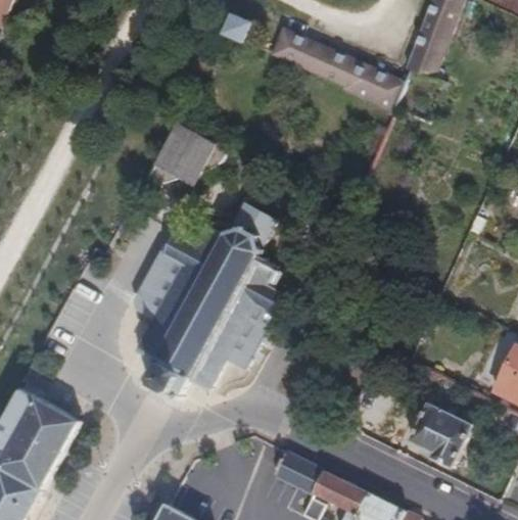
[(404,68),(431,77),(460,0),(426,0),(401,66),(404,68)]
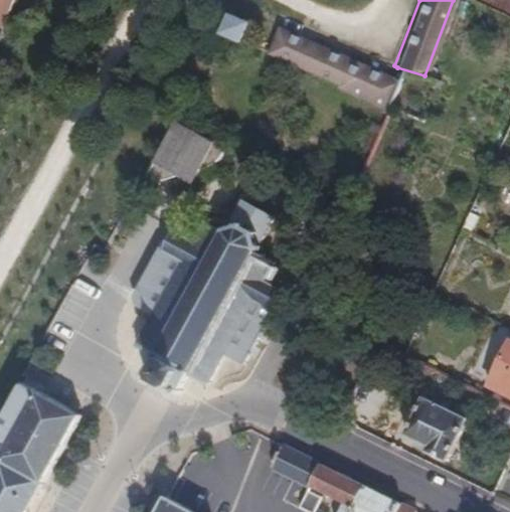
[(509,10),(509,0),(471,0),(507,18),(509,10)]
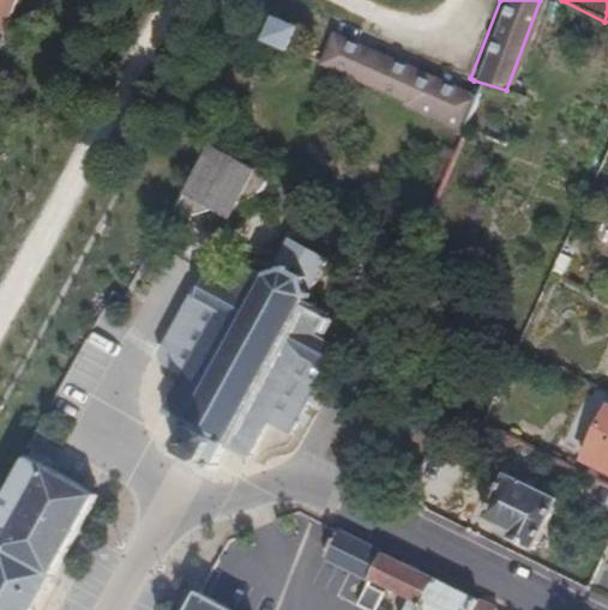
[(292,40),(298,23),(275,14),(271,13),(260,40),(286,48),(287,43),(289,42),(290,41),(292,40)]
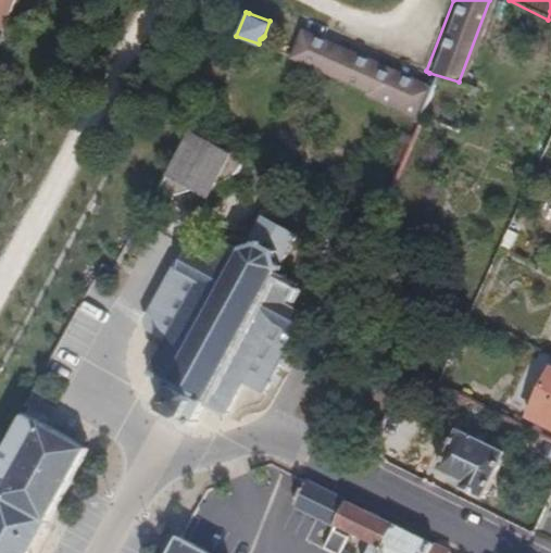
[(297,30),(284,58),(360,89),(360,92),(412,116),(425,84),(297,30)]
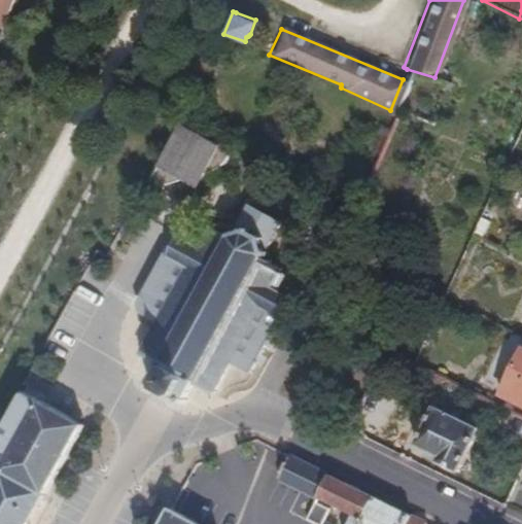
[(221,165),(224,163),(227,160),(232,150),(179,119),(143,184),(159,188),(181,183),(196,190),(201,178),(205,175),(212,171),(221,165)]
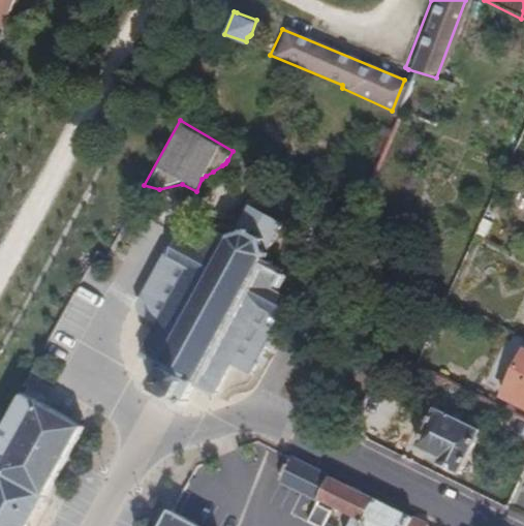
[(284,292),(268,284),(275,268),(277,267),(278,266),(279,265),(279,263),(279,260),(277,258),(274,257),(272,257),(264,253),(264,250),(266,250),(264,244),(263,243),(275,220),(277,218),(278,217),(278,216),(278,214),(277,214),(276,213),(275,212),(273,212),(272,213),(248,199),(248,197),(247,196),(245,195),(243,196),(242,196),(241,198),(228,224),(226,223),(219,225),(221,229),(207,223),(209,217),(195,210),(191,219),(185,222),(179,234),(175,231),(166,247),(163,248),(133,303),(140,314),(151,320),(149,326),(146,327),(144,331),(144,332),(146,333),(139,344),(135,346),(133,350),(134,351),(133,354),(139,357),(140,356),(152,363),(146,376),(143,378),(142,381),(142,383),(143,384),(144,385),(146,387),(147,387),(148,387),(149,385),(174,398),(173,401),(177,402),(178,402),(181,401),(183,397),(189,382),(207,390),(208,392),(209,393),(210,393),(211,392),(212,390),(217,376),(219,373),(221,373),(223,370),(222,368),(226,361),(242,368),(249,367),(256,352),(259,351),(262,346),(260,344),(267,333),(269,333),(271,328),(271,327),(276,316),(277,315),(280,312),(280,309),(281,307),(284,300),(285,298),(287,297),(288,294),(285,291),(284,292)]
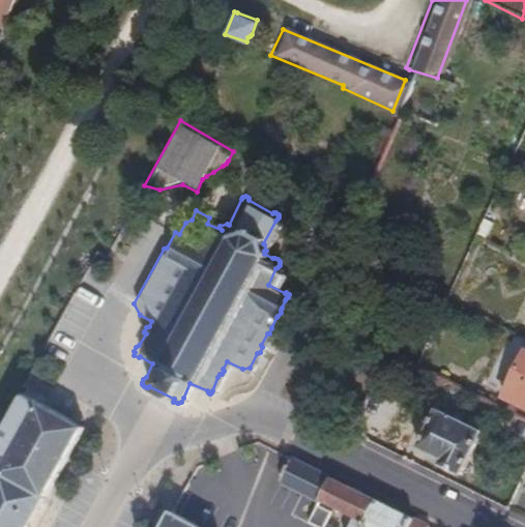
[(524,351),(520,349),(497,396),(524,409),(524,351)]
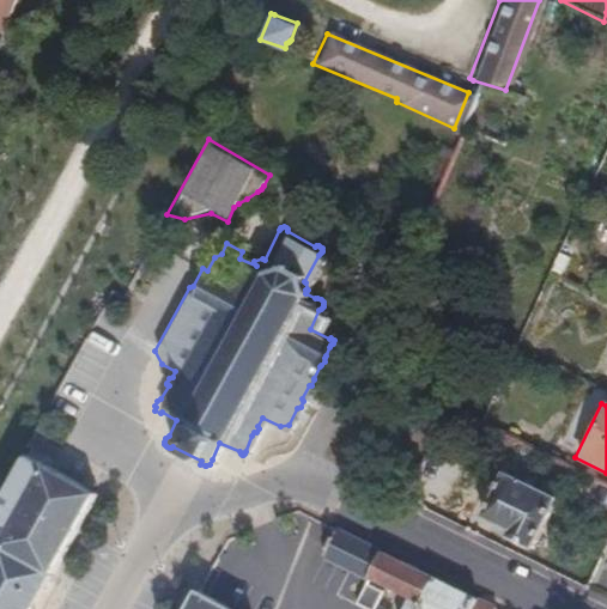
[(0,608),(26,608),(92,489),(42,461),(55,438),(35,427),(0,491),(0,500),(13,509),(0,531),(0,608)]
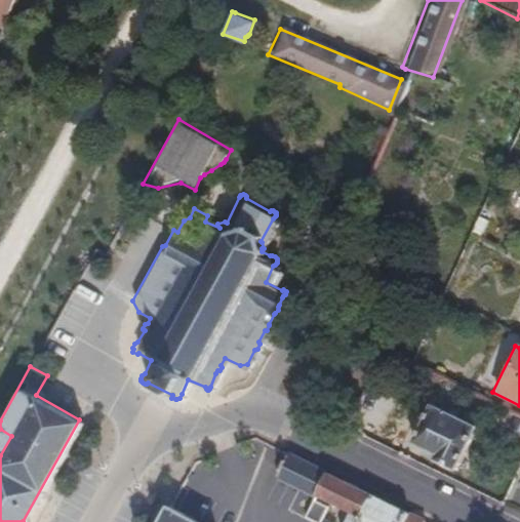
[(346,419),(373,432),(393,392),(365,378),(346,419)]
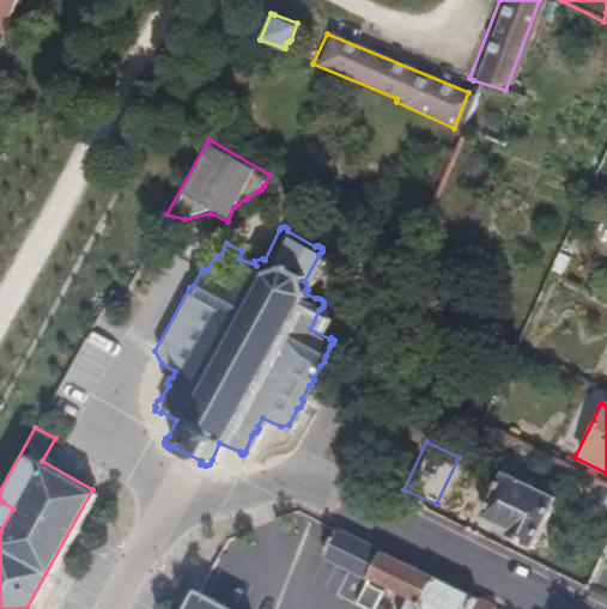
[(528,547),(553,494),(499,469),(477,515),(504,528),(501,534),(528,547)]
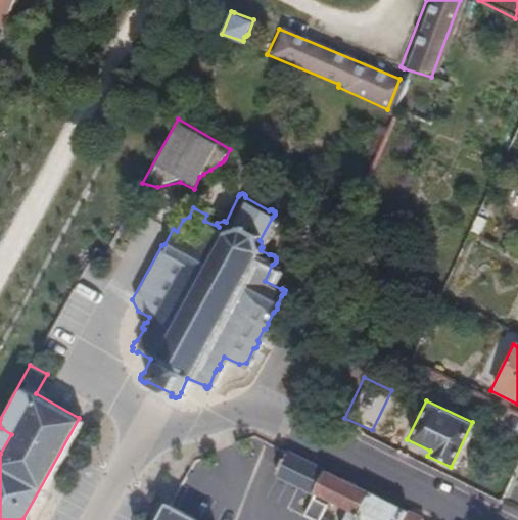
[(355,519),(368,492),(283,450),(272,472),(310,490),(299,513),(315,519),(325,499),(345,508),(339,519),(355,519)]
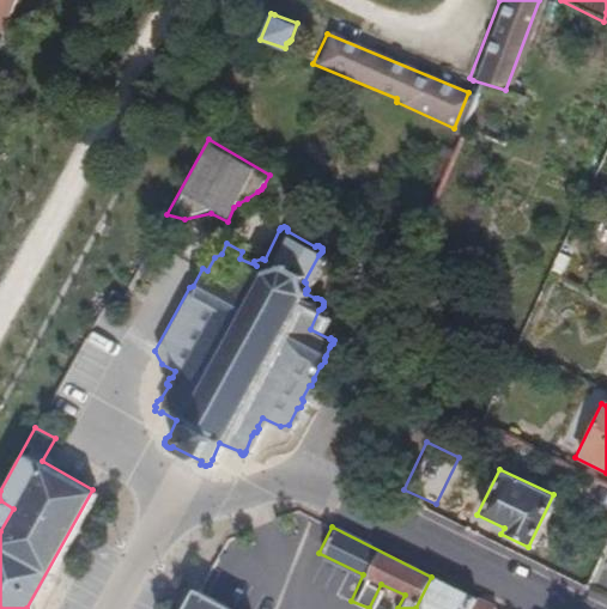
[(489,608),(491,606),(431,577),(416,608),(489,608)]
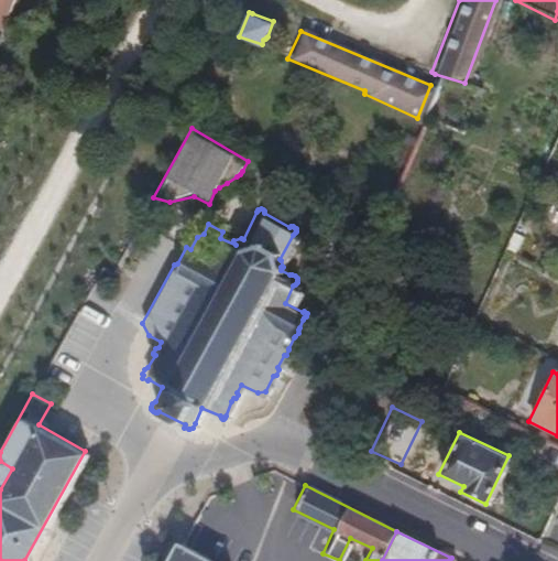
[(214,560),(181,542),(170,560),(214,560)]
